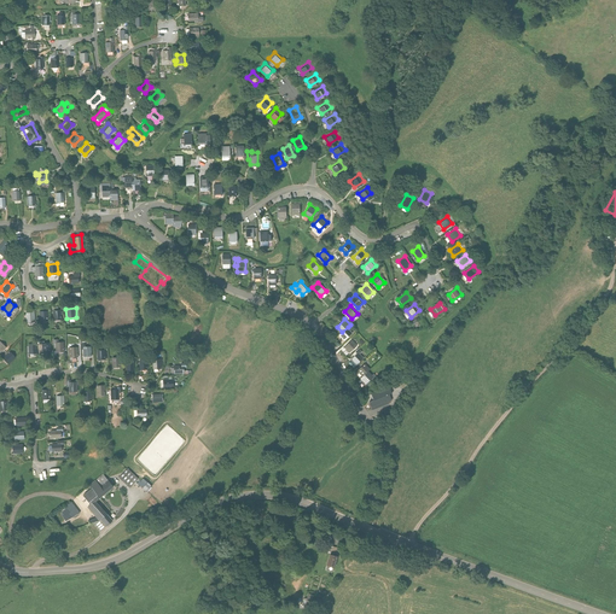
[(353,332),(348,327),(342,332),(340,334),(346,339),(353,332)]
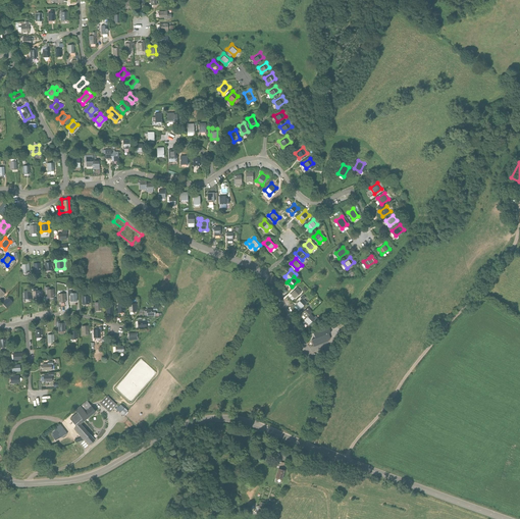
[(302,291),(298,287),(291,293),(296,298),(302,291)]
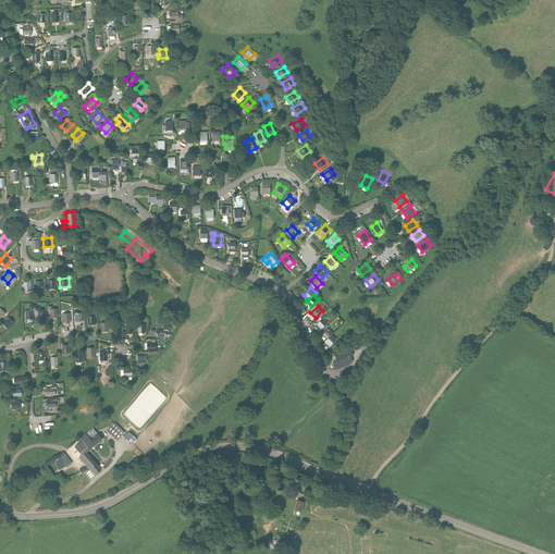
[(76,309),(73,309),(73,316),(74,316),(74,321),(82,321),(82,312),(76,312),(76,309)]
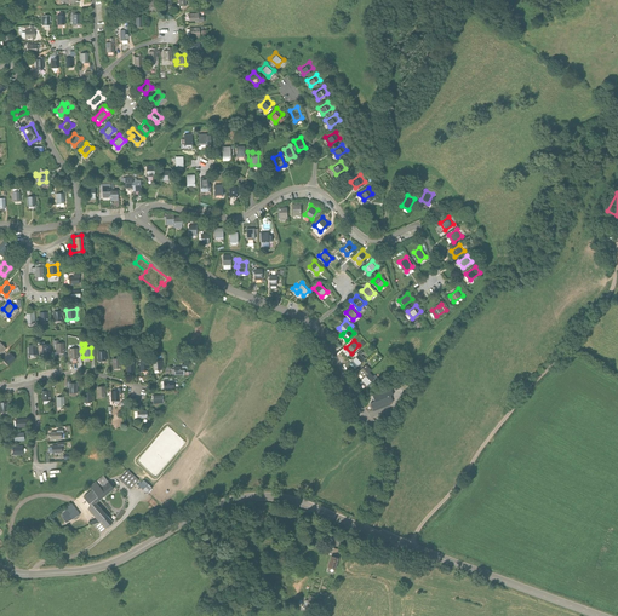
[(104,350),(97,351),(97,361),(106,361),(106,358),(108,358),(107,352),(104,353),(104,350)]
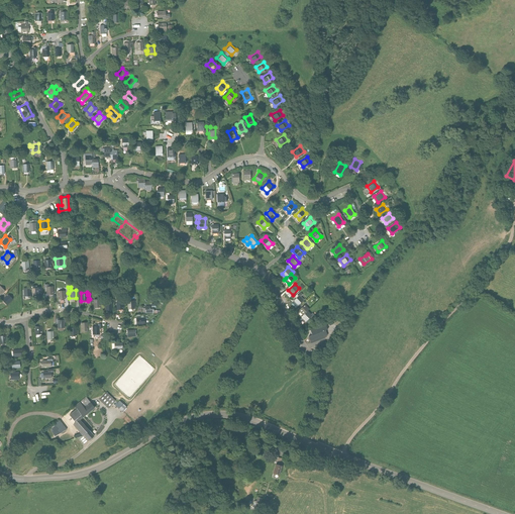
[(12,298),(7,294),(1,300),(6,305),(12,298)]
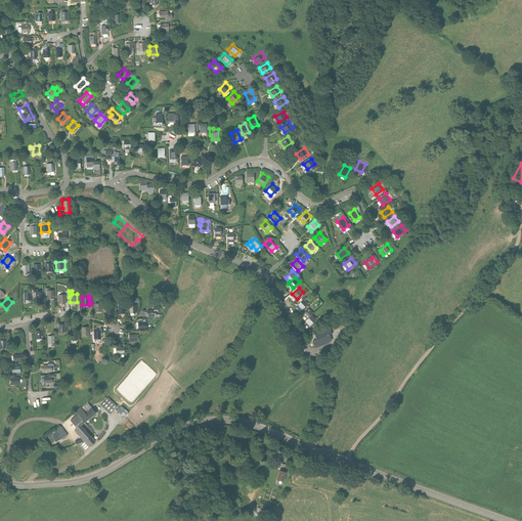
[(309,303),(304,298),(298,305),(302,309),(309,303)]
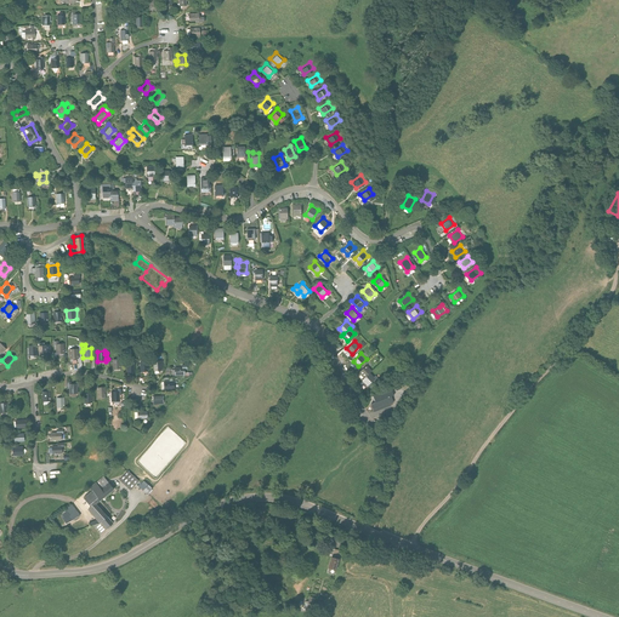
[(123,359),(112,359),(112,369),(123,369),(123,359)]
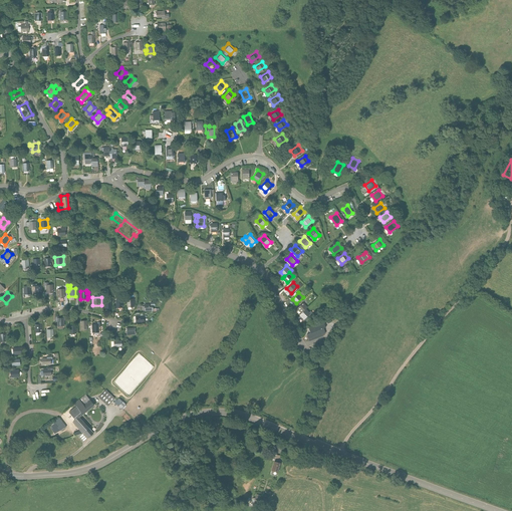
[(136,298),(126,299),(126,307),(135,307),(135,304),(136,304),(136,298)]
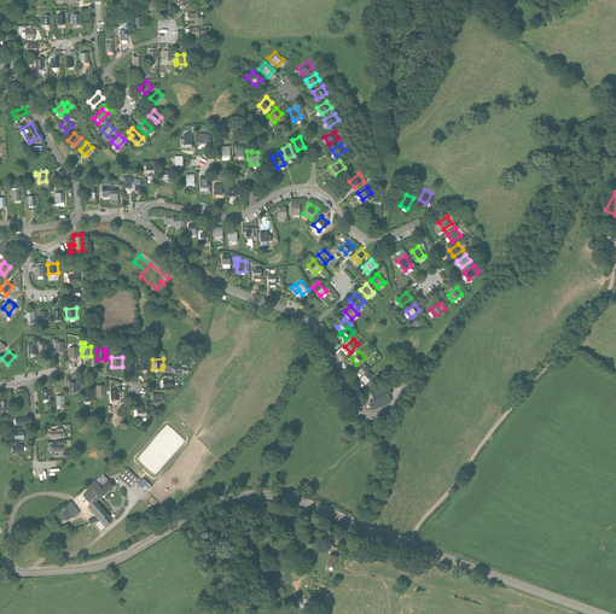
[(150,360),(139,360),(139,369),(147,369),(147,364),(150,364),(150,360)]
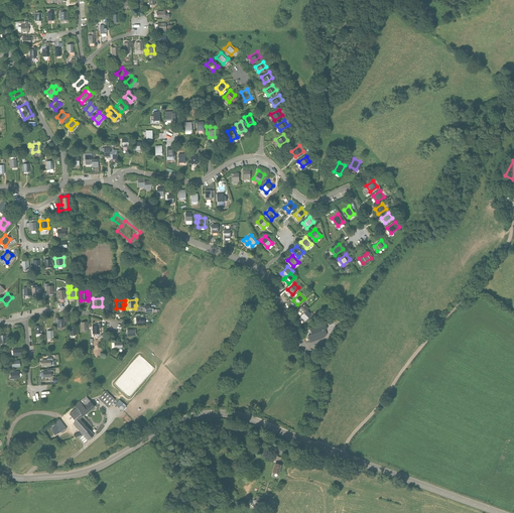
[(309,307),(305,303),(298,309),(302,314),(307,309),(309,307)]
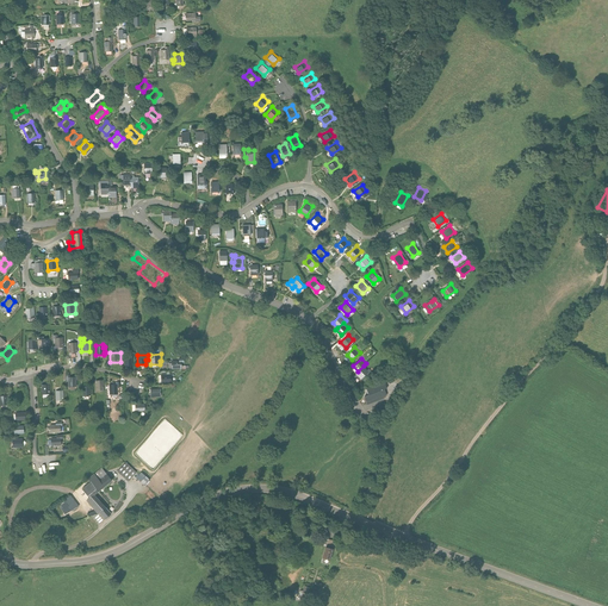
[(370,372),(364,366),(358,372),(357,373),(363,379),(370,372)]
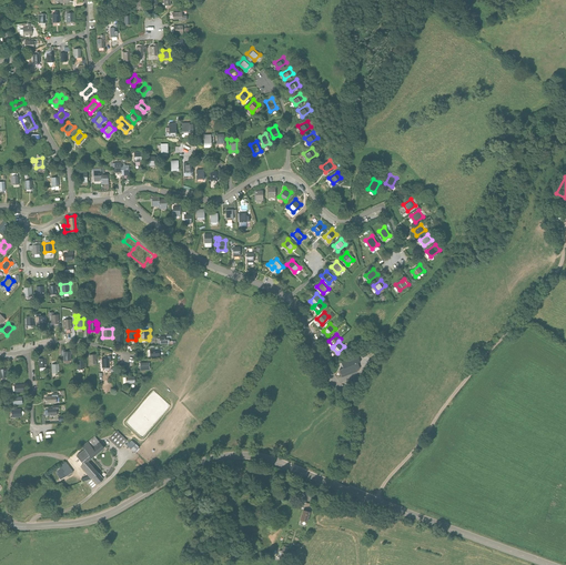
[(64,350),(60,350),(60,355),(63,355),(63,361),(70,361),(70,351),(64,352),(64,350)]
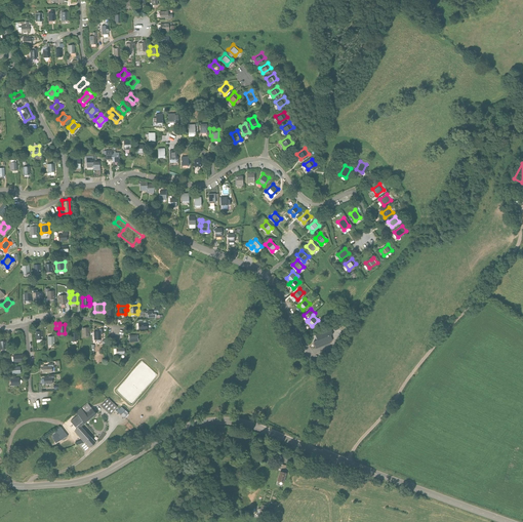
[(95,331),(93,331),(93,340),(101,339),(101,333),(104,333),(104,328),(95,328),(95,331)]
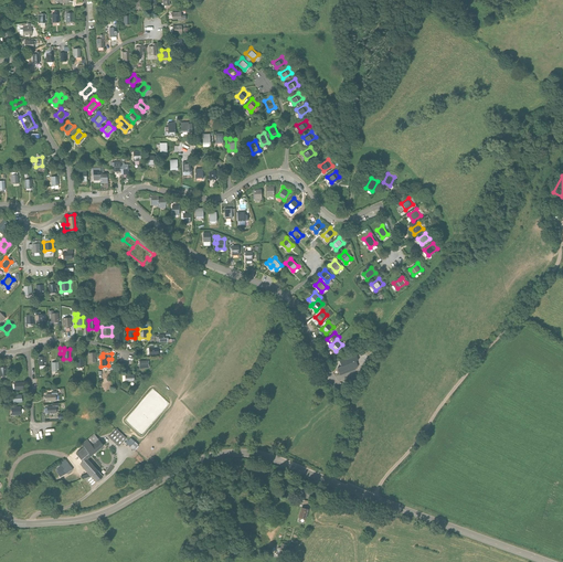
[(342,367),(338,369),(341,377),(357,370),(356,368),(359,367),(357,361),(359,360),(357,353),(340,360),(342,367)]
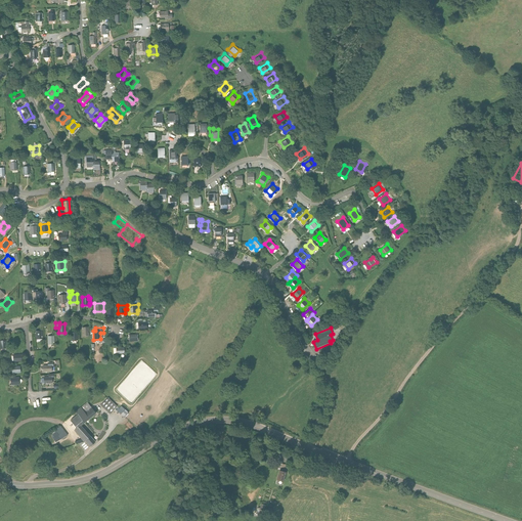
[(47,365),(42,365),(43,373),(51,372),(51,366),(52,366),(52,362),(47,362),(47,365)]
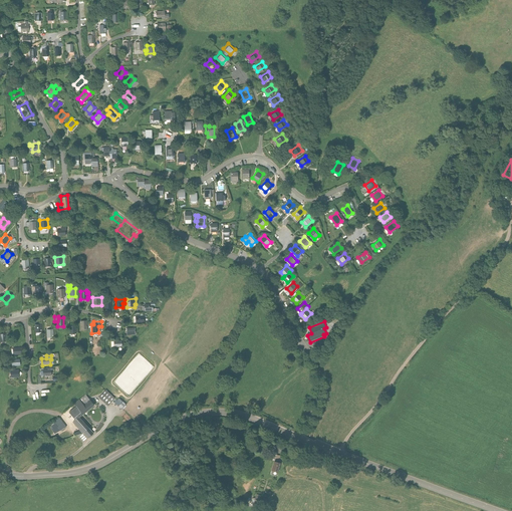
[(47,369),(42,369),(42,376),(51,376),(50,370),(52,370),(52,366),(46,367),(47,369)]
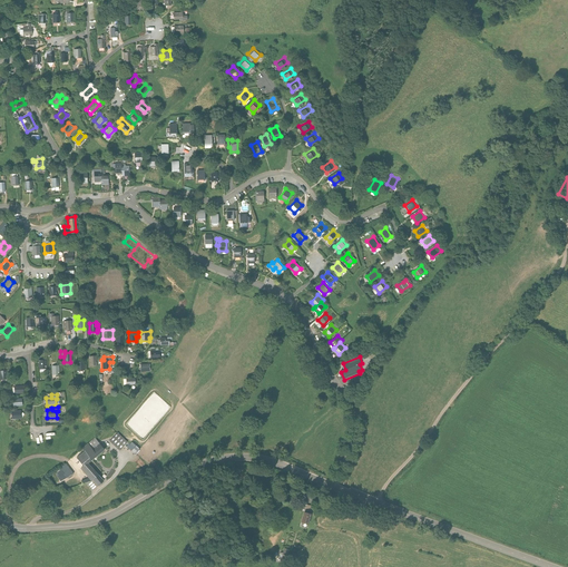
[(125,442),(115,433),(107,442),(117,451),(125,442)]
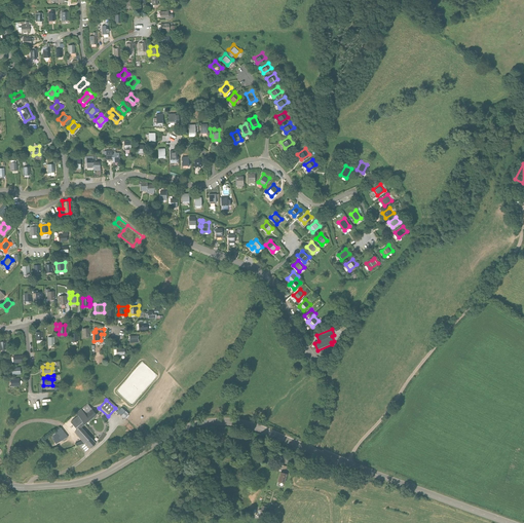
[(96,416),(86,405),(75,414),(77,416),(70,422),(76,431),(74,433),(76,436),(82,430),(80,427),(96,416)]
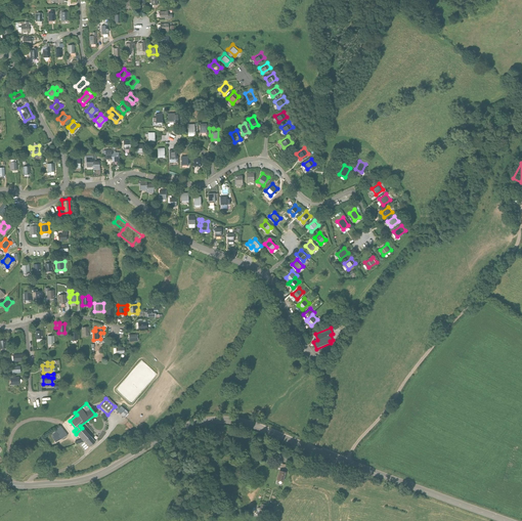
[(127,414),(119,406),(115,411),(122,419),(127,414)]
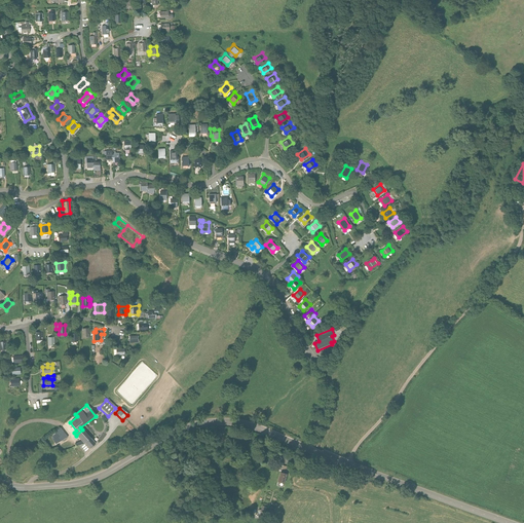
[(65,434),(60,427),(54,432),(62,441),(68,437),(66,433),(65,434)]
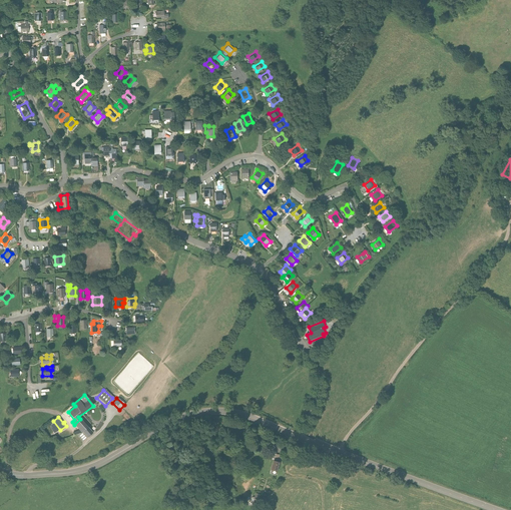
[(80,419),(74,425),(79,431),(86,438),(92,432),(80,419)]
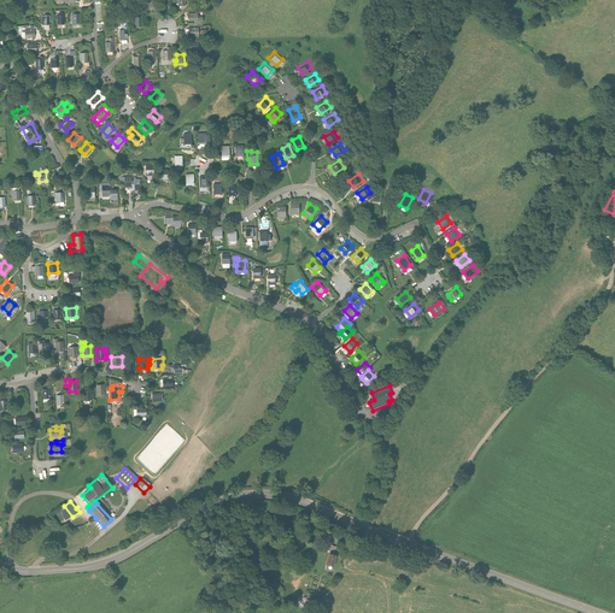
[(104,526),(95,518),(91,523),(99,531),(104,526)]
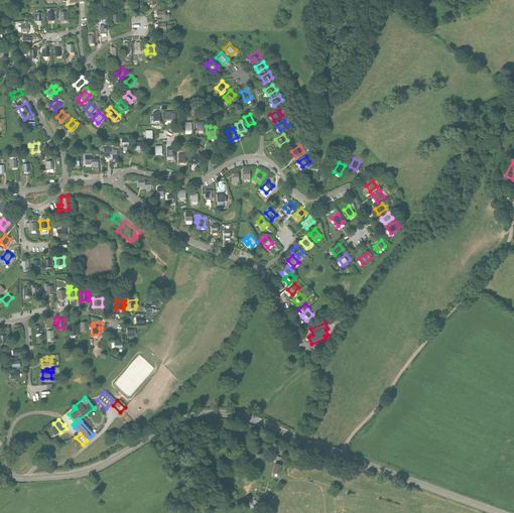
[(277,465),(276,464),(273,474),(274,474),(279,475),(282,466),(277,465)]
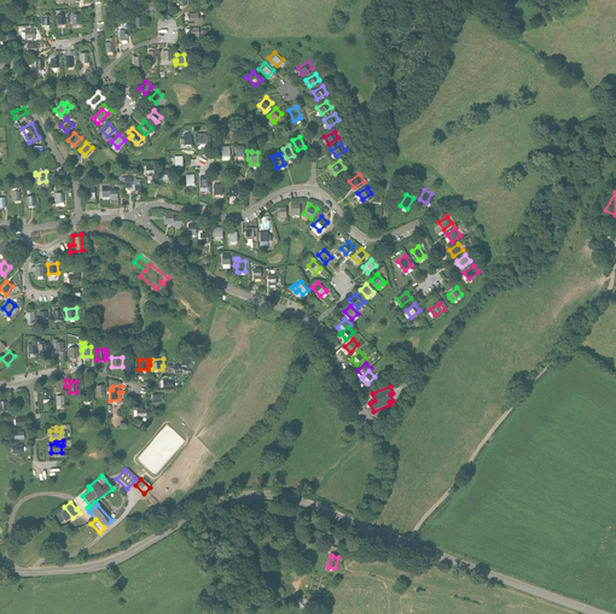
[(324,602),(318,601),(317,604),(313,603),(315,597),(311,595),(308,601),(306,600),(304,604),(303,607),(309,610),(311,608),(319,612),(321,607),(324,602)]
